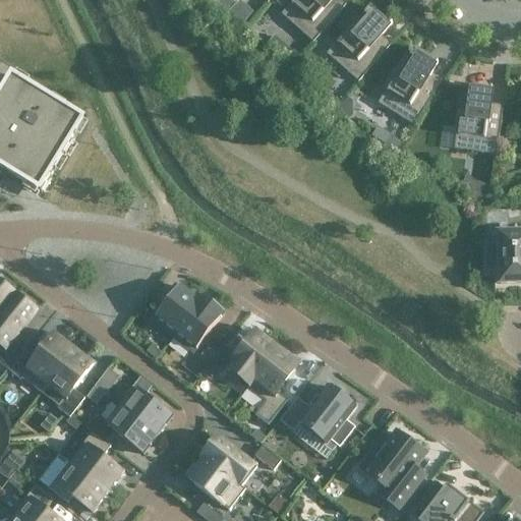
[(302,34),(313,44),(342,10),(333,1),(333,0),(294,0),(282,15),(302,34)]
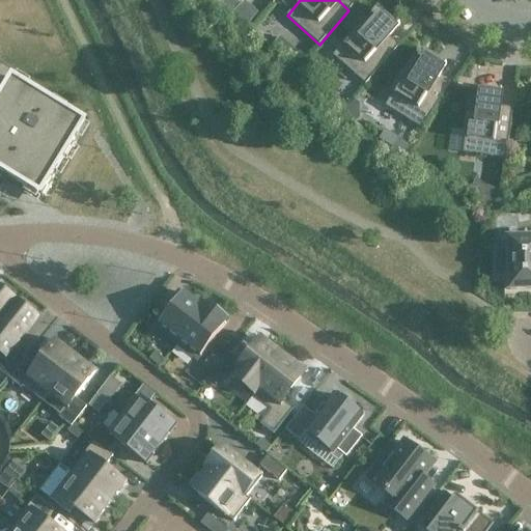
[(257,14),(244,2),(233,15),(247,26),(257,14)]
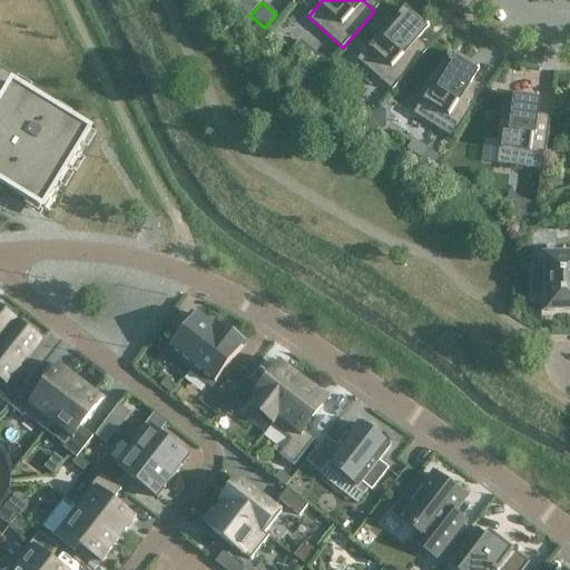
[(380,80),(392,90),(424,53),(413,45),(429,27),(428,25),(425,27),(405,9),(384,33),(382,32),(357,60),(380,79),(380,80)]
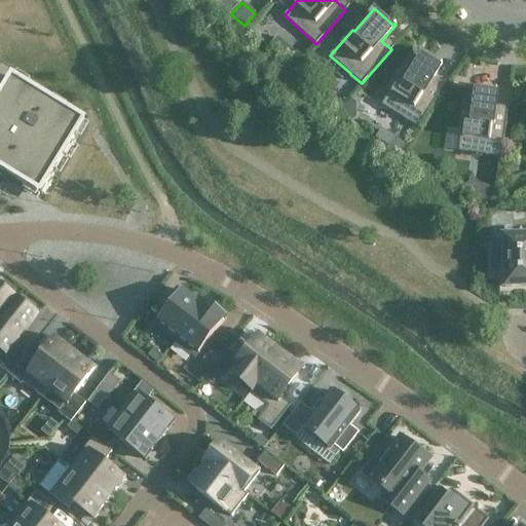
[(418,128),(442,89),(430,82),(442,64),(441,63),(439,65),(417,51),(402,77),(400,76),(382,105),(406,119),(405,120),(418,128)]
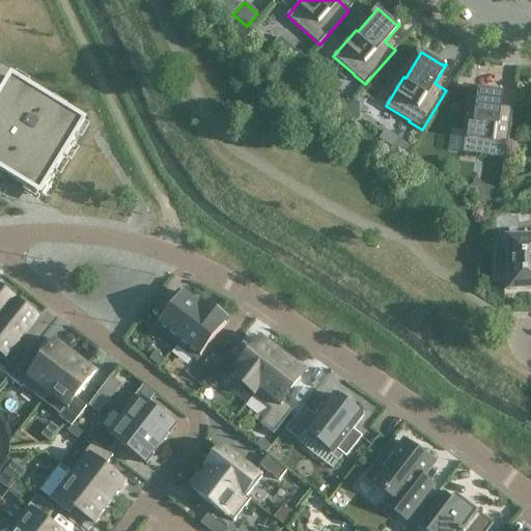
[(291,54),(286,60),(297,70),(306,59),(300,54),(291,54)]
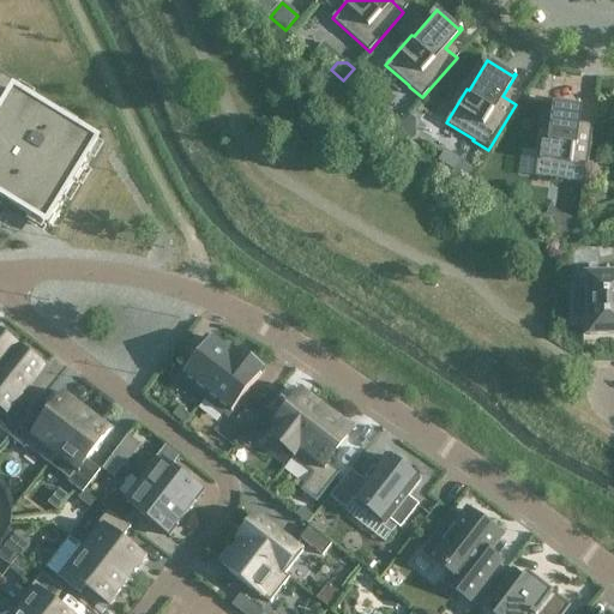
[(0,210),(4,212),(7,206),(8,204),(31,218),(47,228),(49,229),(65,203),(74,187),(77,184),(86,168),(90,162),(100,146),(100,145),(76,130),(60,120),(59,120),(65,112),(0,71),(0,210)]
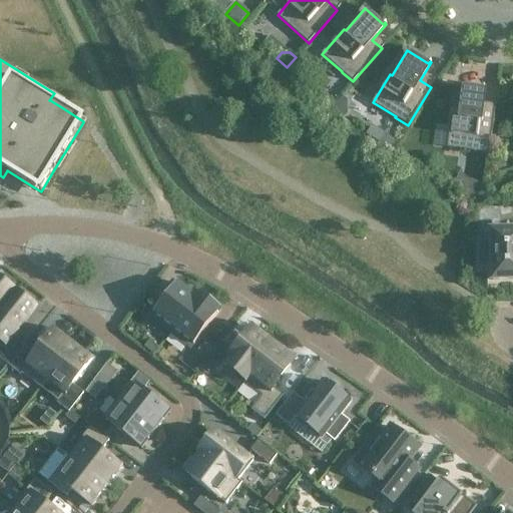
[(474,151),(489,153),(495,110),(482,108),(485,87),(483,86),(483,89),(458,86),(454,115),(452,114),(448,147),(474,151)]
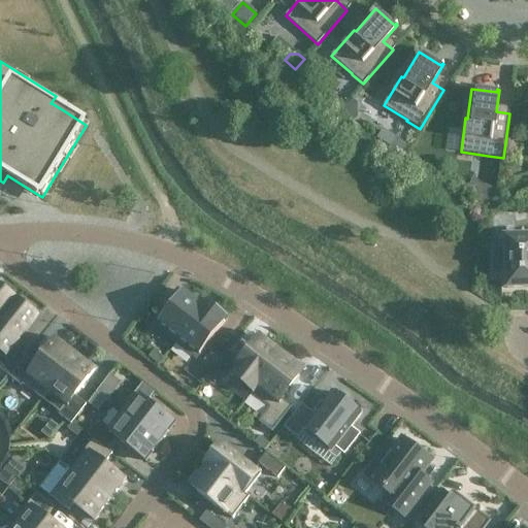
[(395,138),(388,147),(398,155),(405,145),(395,138)]
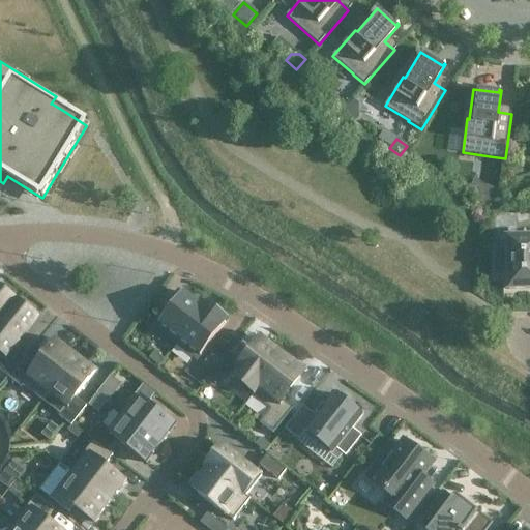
[(479,168),(473,181),(487,188),(493,175),(479,168)]
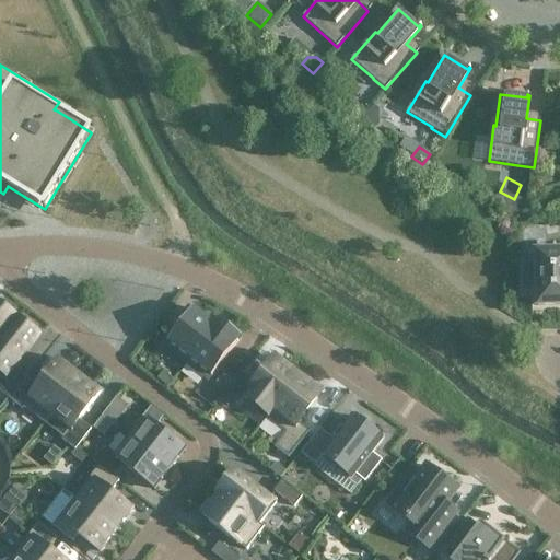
[(559,249),(536,251),(536,264),(523,264),(524,290),(537,290),(537,305),(559,304),(559,249)]
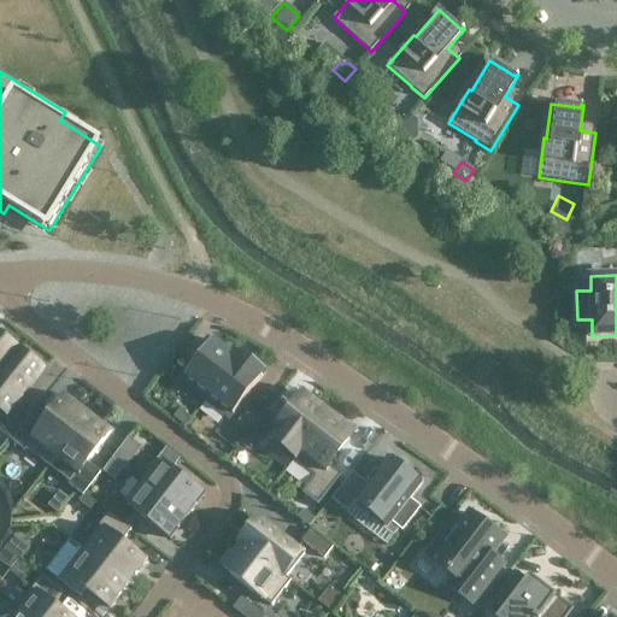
[(0,336),(0,375),(18,351),(0,336)]
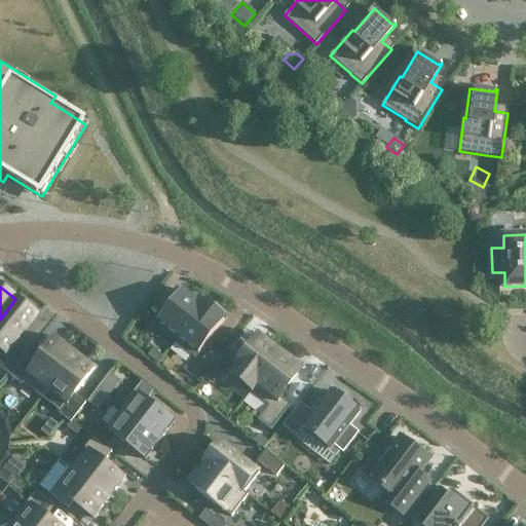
[(183,290),(155,327),(175,342),(205,302),(205,301),(202,304),(183,290)]
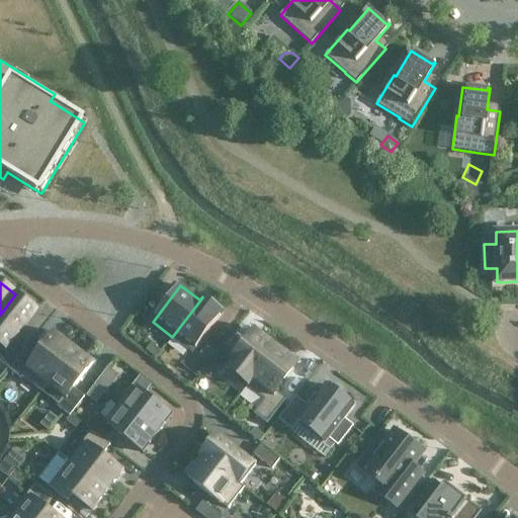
[(15,294),(0,315),(0,350),(4,353),(0,357),(0,362),(9,369),(24,350),(13,341),(36,312),(15,294)]
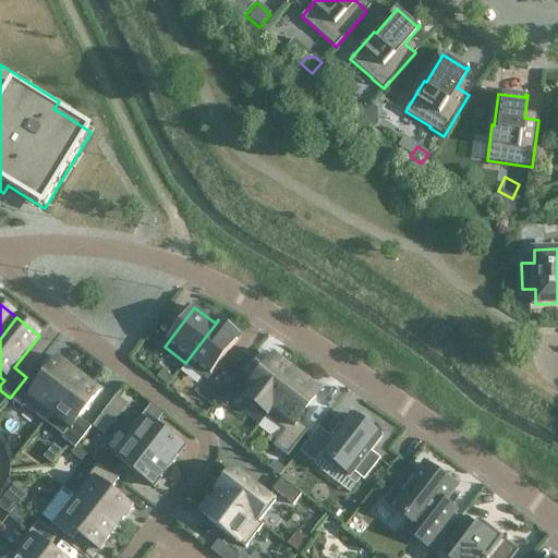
[(218,320),(185,363),(207,379),(240,337),(218,320)]
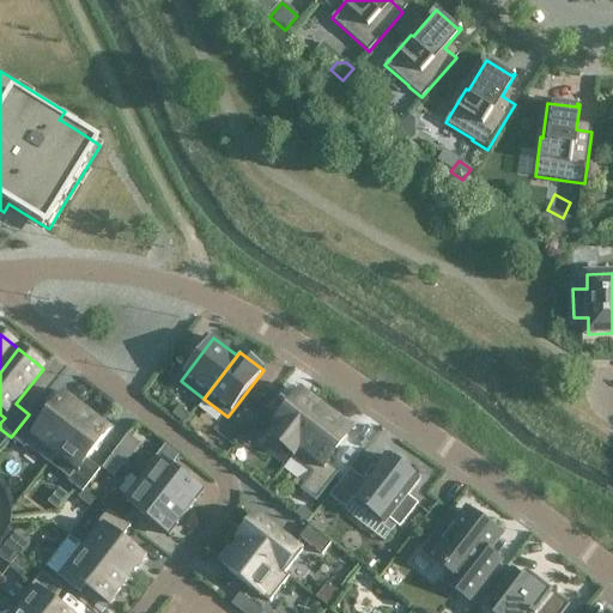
[(303,393),(272,435),(295,451),(291,457),(328,412),(303,393)]
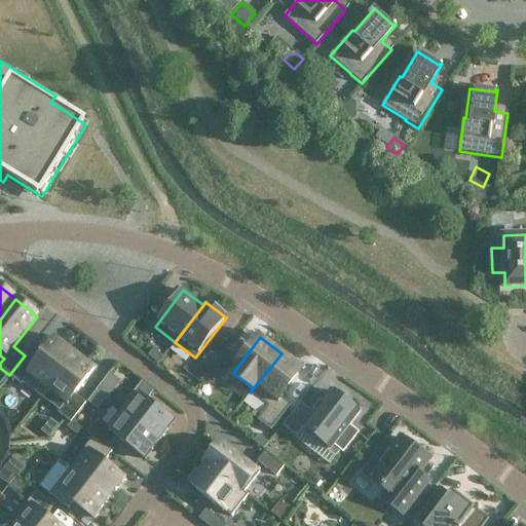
[(25,355),(9,375),(22,384),(23,382),(41,397),(75,353),(57,338),(36,365),(25,355)]
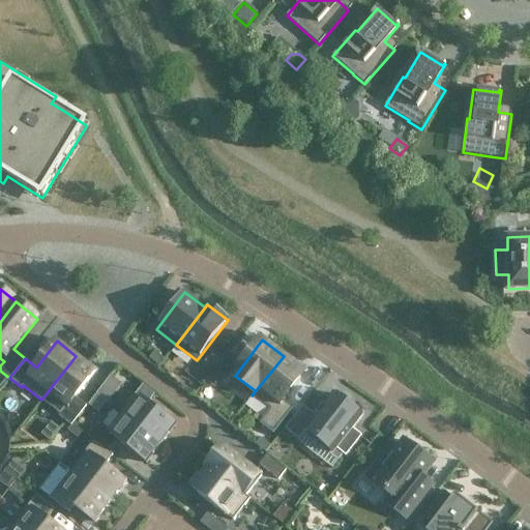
[(219,363),(214,370),(224,378),(229,371),(238,359),(229,351),(219,363)]
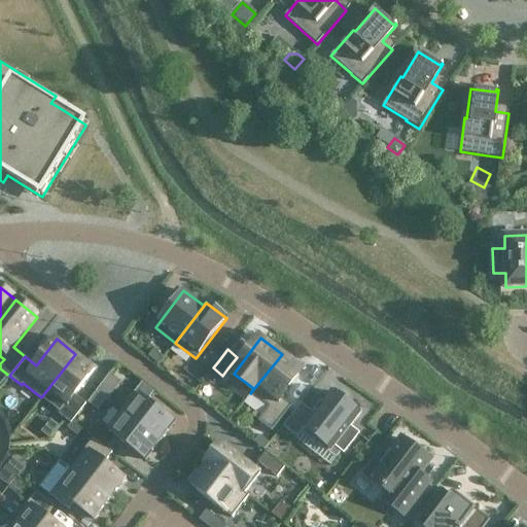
[(153,350),(148,356),(159,364),(164,358),(153,350)]
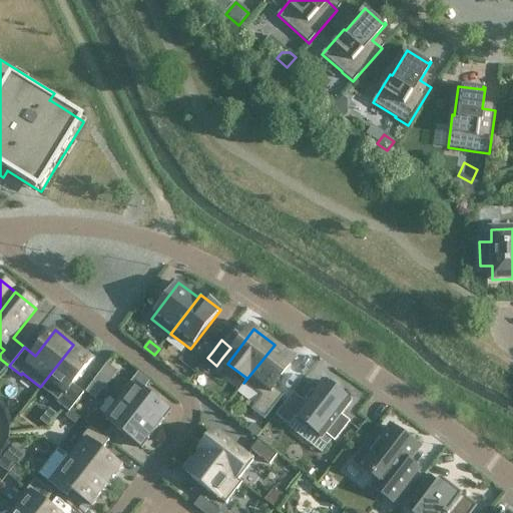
[(202,344),(197,351),(207,358),(212,352),(202,344)]
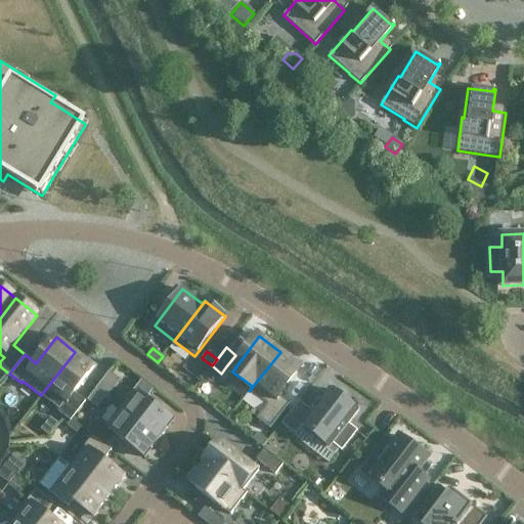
[(75,352),(41,395),(60,410),(58,412),(71,422),(72,420),(86,402),(75,393),(94,367),(75,352)]
